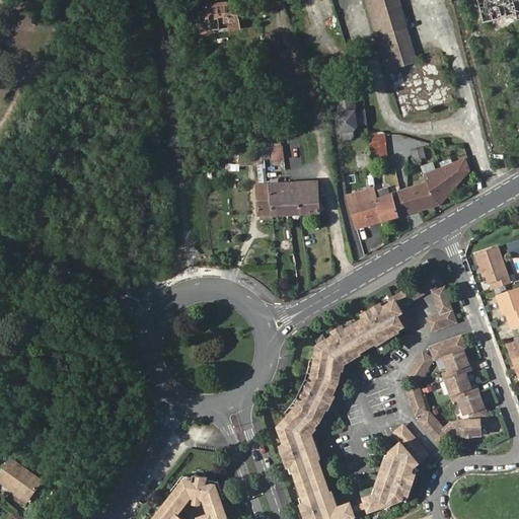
[(396,0),(363,0),(386,72),(417,62),(396,0)]
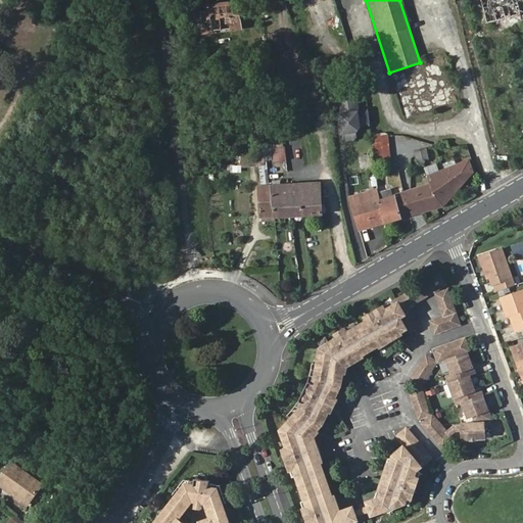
[(522,0),(478,0),(483,25),(518,17),(519,22),(522,20),(522,0)]
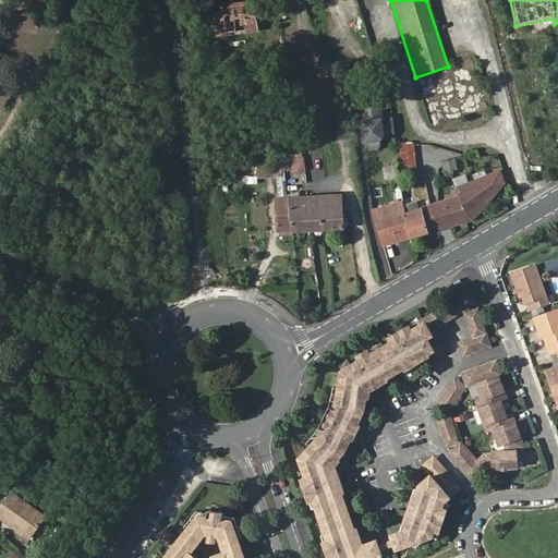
[(213,7),(216,34),(256,29),(253,2),(213,7)]
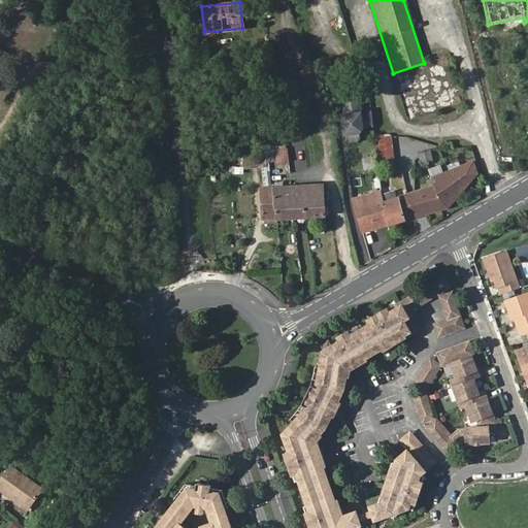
[(359,93),(343,95),(345,110),(342,110),(345,135),(350,138),(357,137),(360,134),(359,124),(362,124),(362,122),(372,121),(370,107),(361,108),(359,93)]
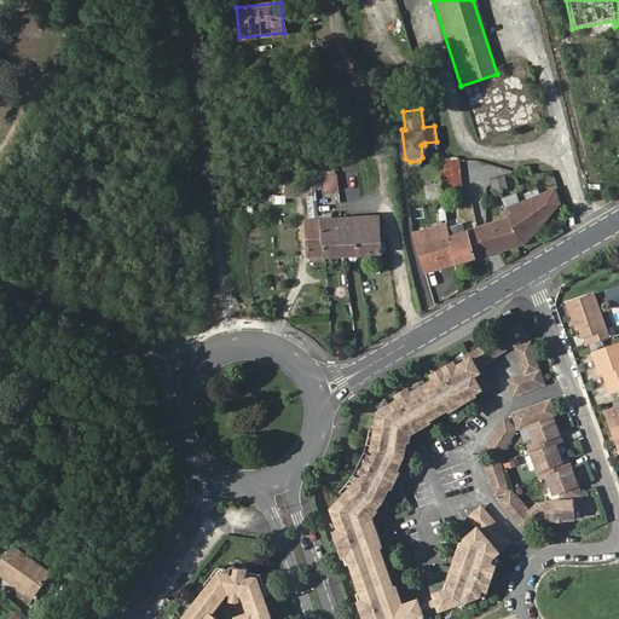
[(444,194),(462,191),(458,161),(456,160),(439,162),(444,194)]
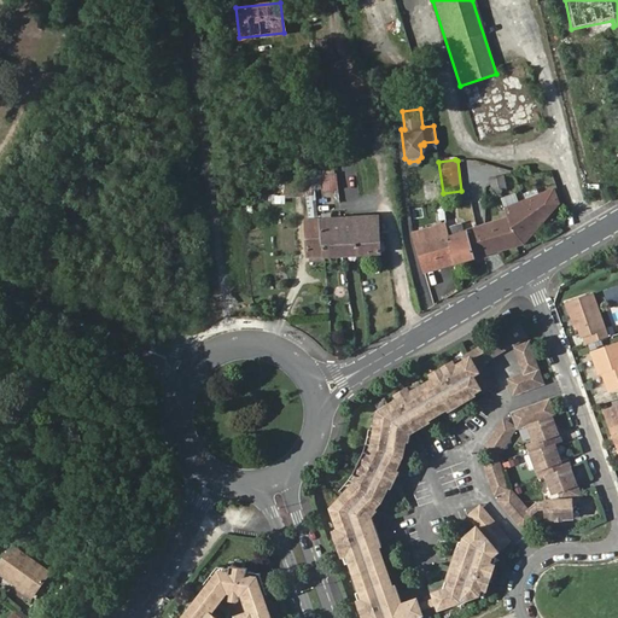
[(302,178),(285,179),(286,197),(303,196),(303,190),(322,188),(322,191),(339,190),(338,173),(302,175),(302,178)]
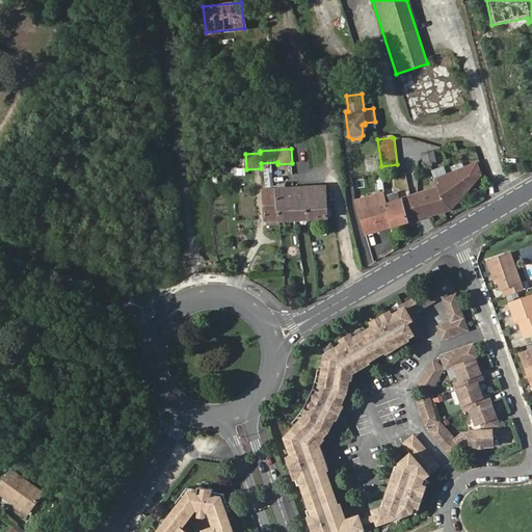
[(431,154),(419,155),(421,166),(433,164),(431,154)]
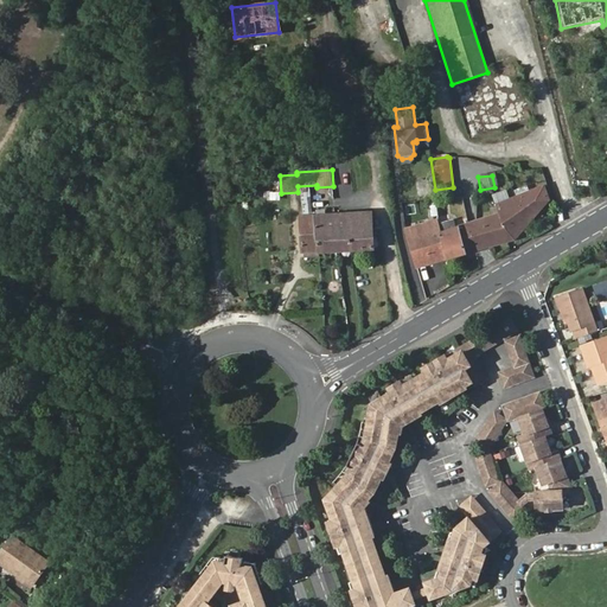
[(479,219),(487,249),(522,240),(556,202),(553,184),(503,203),(505,212),(479,219)]
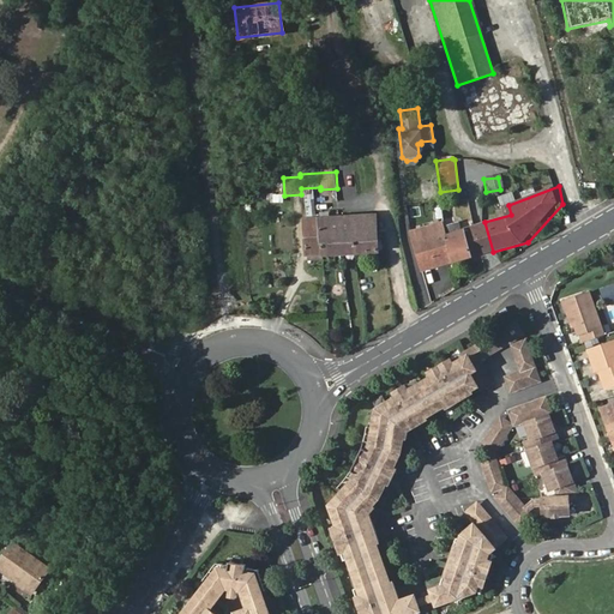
[(305,258),(380,252),(378,212),(301,217),(305,258)]
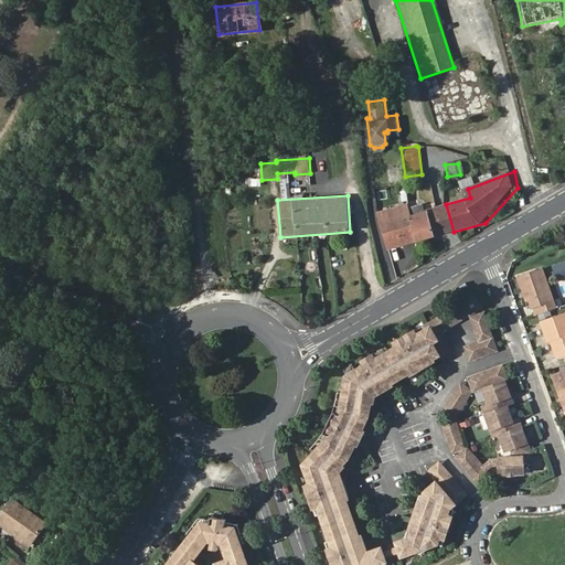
[(407,204),(377,212),(380,219),(408,210),(407,204)]
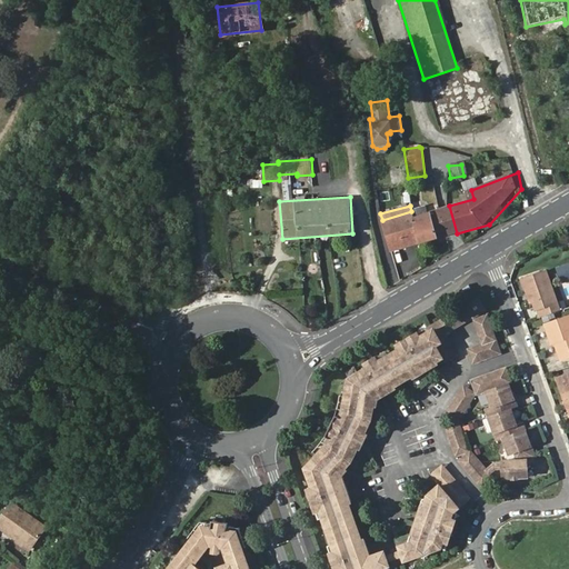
[(449,206),(442,208),(451,236),(457,233),(449,206)]
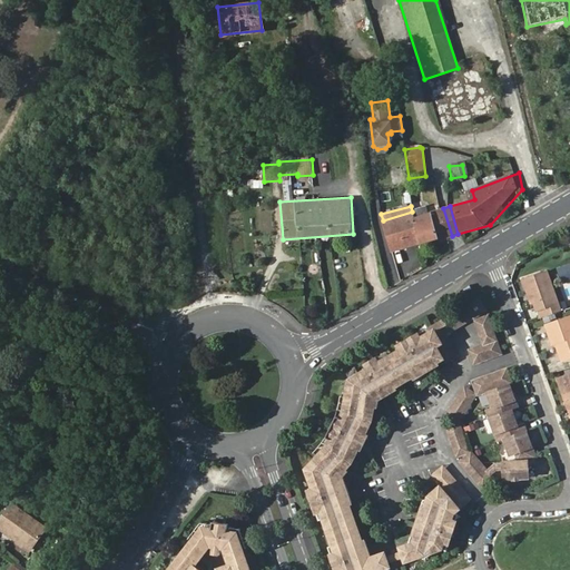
[(443,208),(414,217),(421,242),(421,244),(429,243),(452,236),(443,208)]
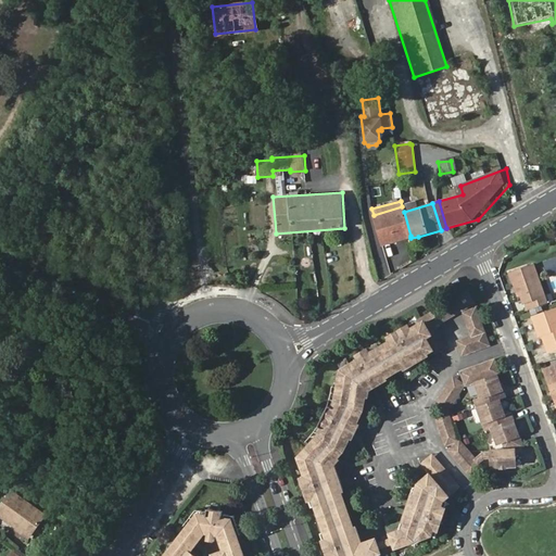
[(374,215),(382,244),(411,236),(404,212),(402,206),(374,215)]
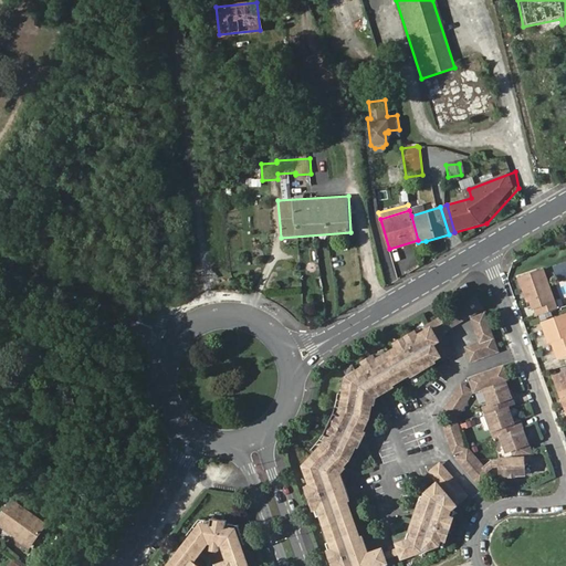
[(537,317),(556,311),(542,272),(519,280),(525,300),(528,299),(533,310),(535,308),(537,317)]
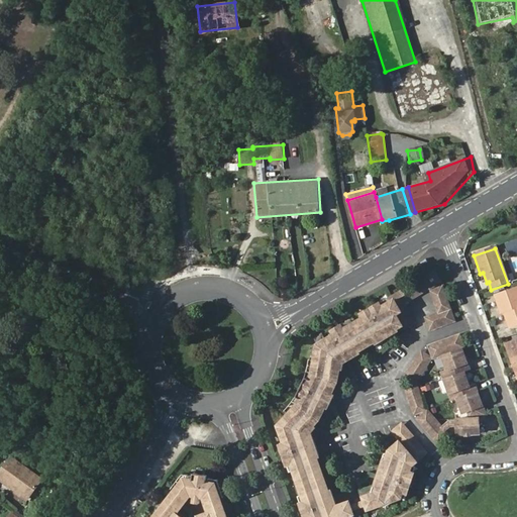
[(433,269),(423,275),(429,286),(440,280),(433,269)]
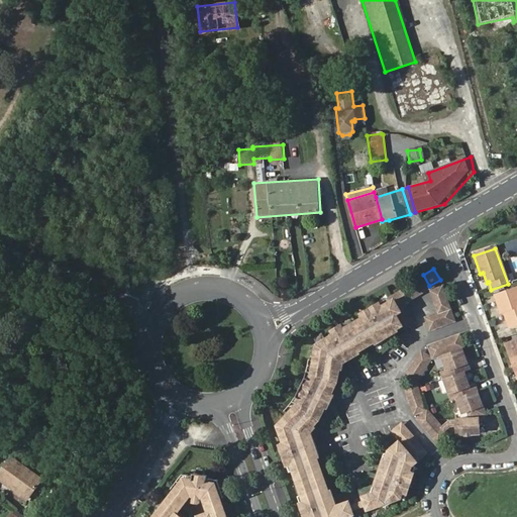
[(386,297),(387,299),(392,296),(400,310),(394,313),(400,323),(403,327),(413,321),(403,302),(429,286),(423,275),(386,297)]
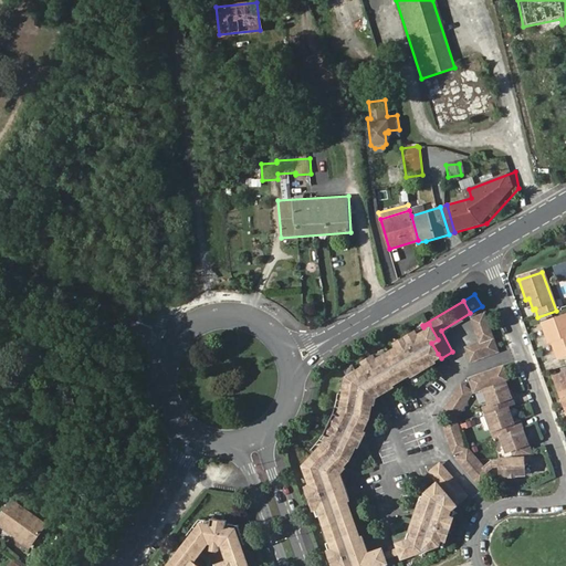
[(471,316),(479,341),(492,336),(483,312),(471,316)]
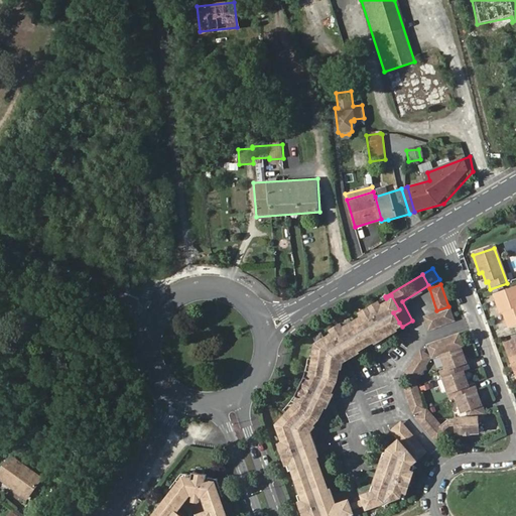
[(515,287),(494,295),(500,311),(502,310),(508,327),(515,324),(515,287)]
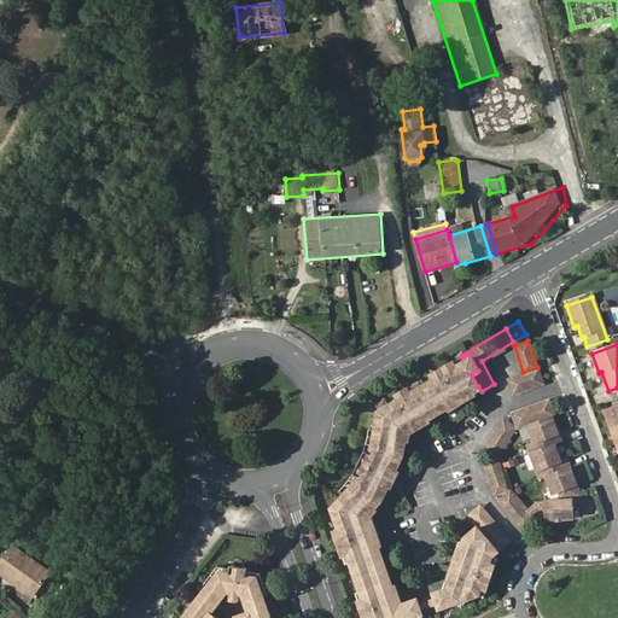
[(468,354),(462,357),(454,363),(453,360),(430,373),(432,377),(408,391),(406,388),(395,394),(397,398),(388,403),(390,408),(377,414),(371,444),(371,445),(368,452),(363,450),(351,472),(357,474),(353,482),(334,502),(340,522),(337,524),(338,529),(334,530),(343,554),(347,553),(361,598),(357,599),(363,617),(406,617),(419,613),(418,610),(417,604),(414,599),(401,602),(396,604),(391,606),(389,598),(394,595),(390,586),(377,544),(373,535),(368,537),(366,528),(371,526),(366,514),(372,507),(380,499),(386,484),(389,478),(385,477),(388,471),(392,473),(395,467),(401,455),(403,438),(406,429),(409,426),(407,423),(414,418),(417,421),(426,417),(447,404),(455,400),(453,395),(460,391),(461,395),(472,390),(478,386),(471,374),(478,371),(468,354)]
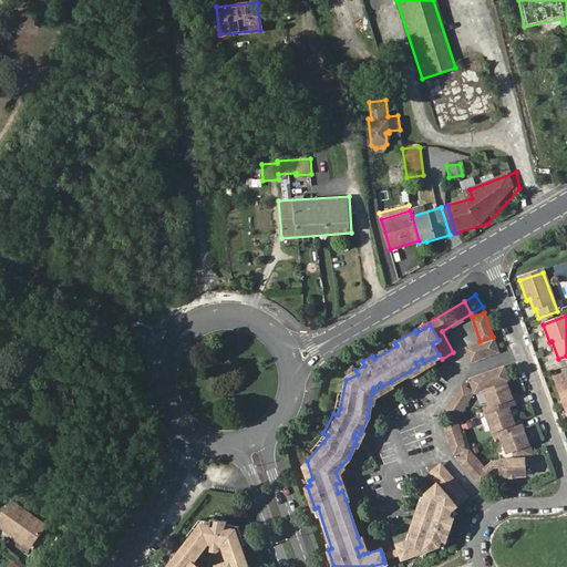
[(493,337),(480,341),(464,346),(470,360),(497,351),(493,337)]
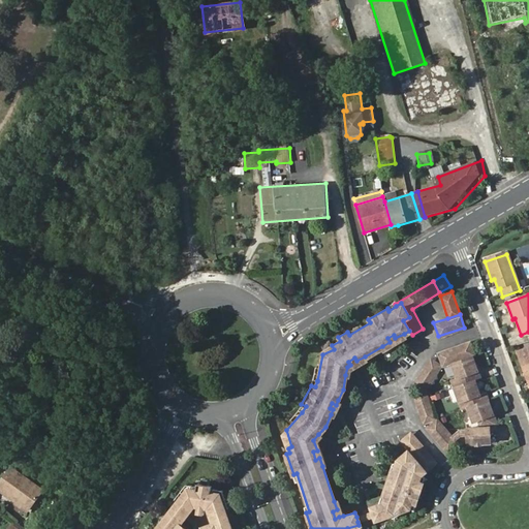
[(407,339),(404,334),(395,338),(390,342),(382,346),(385,351),(407,339)]
